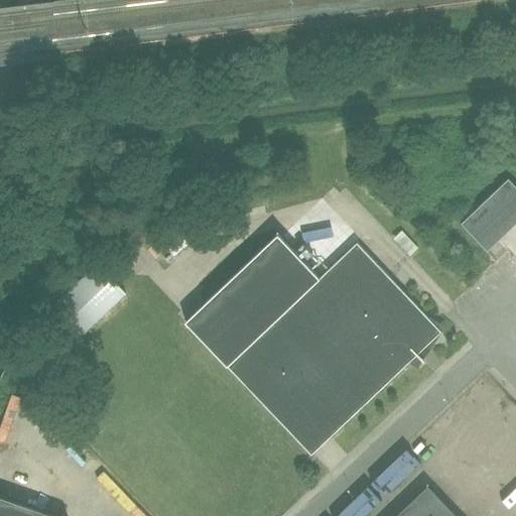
[(515,187),(508,179),(461,225),(487,252),(515,224),(515,187)]
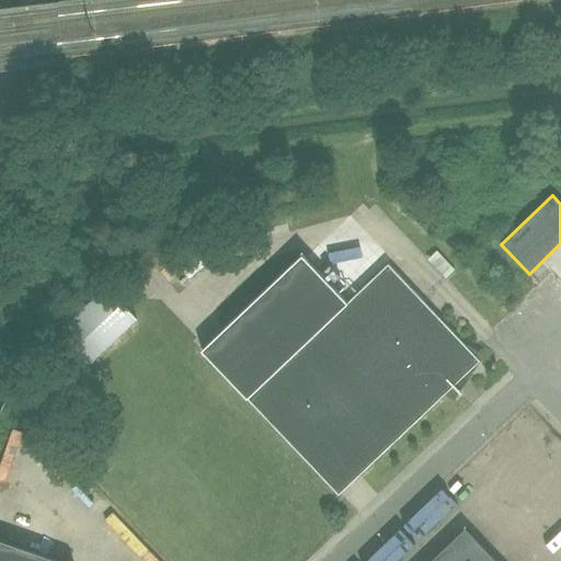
[(339,494),(480,361),(462,342),(389,263),(368,283),(359,273),(343,288),(352,298),(345,305),(299,256),(202,350),(339,494)]
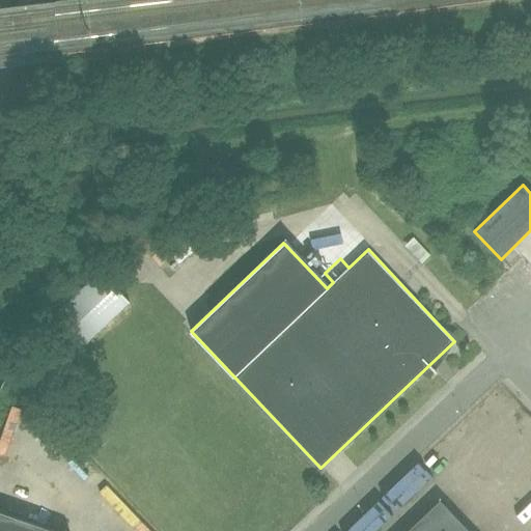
[(130,302),(102,271),(53,317),(81,347),(130,302)]
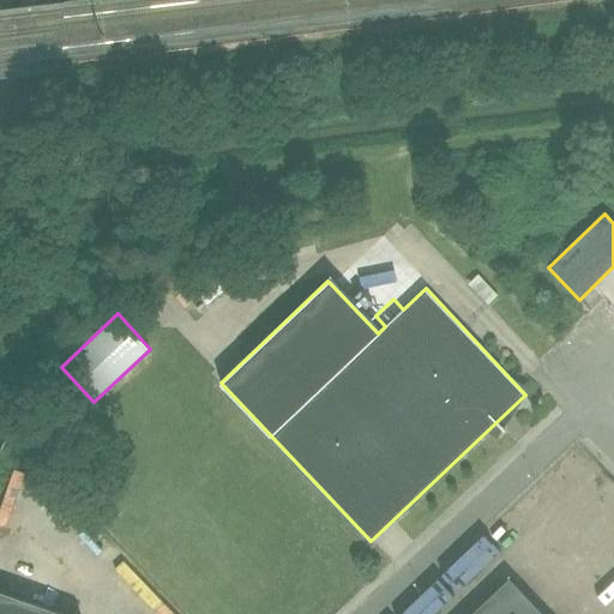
[(542,613),(510,581),(473,613),(542,613)]
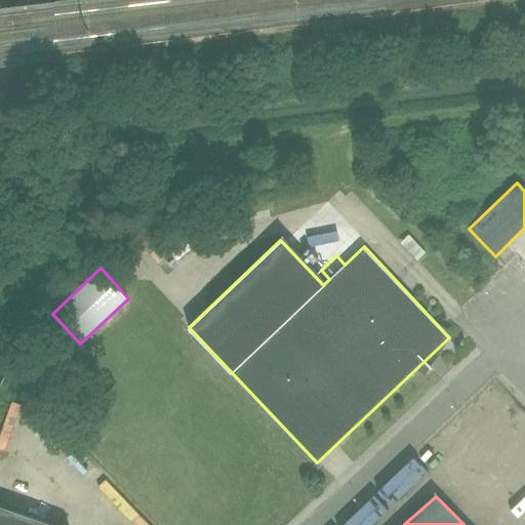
[(0,524),(54,524),(0,506),(0,524)]
